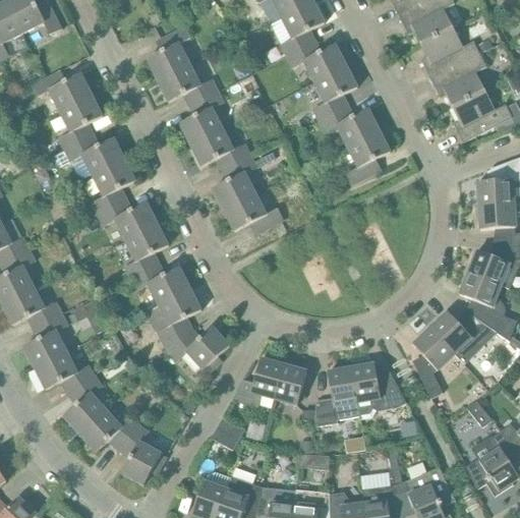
[(0,59),(9,55),(3,43),(24,33),(7,0),(0,4),(0,59)]
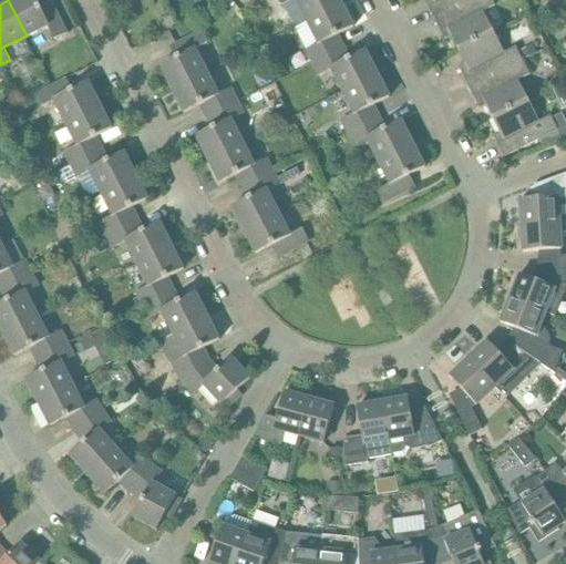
[(8,0),(27,36),(49,24),(55,37),(68,30),(52,0),(49,0),(40,4),(38,0),(8,0)]
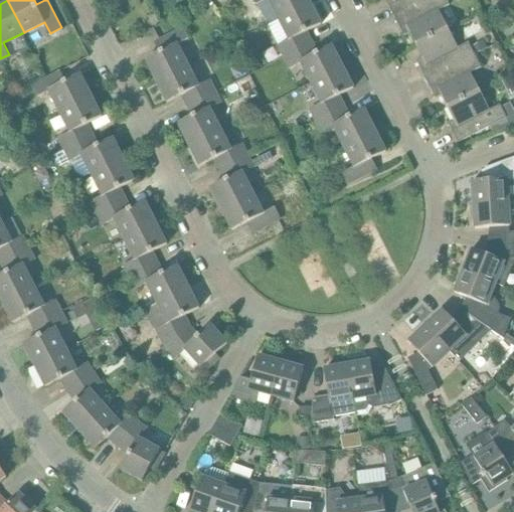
[(270,0),(279,17),(311,1),(310,0),(254,0),(257,3),(263,0),(270,0)]
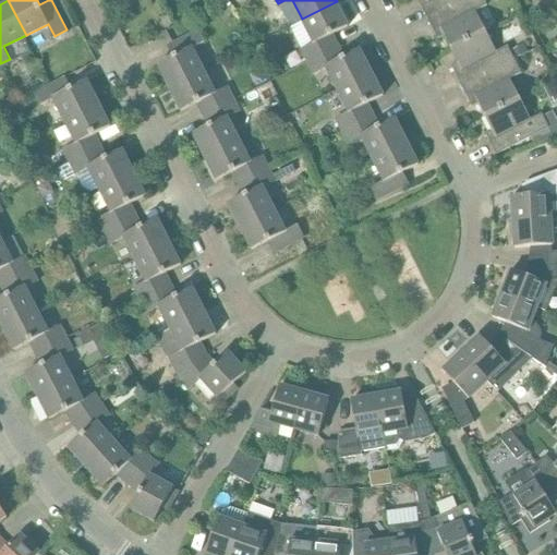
[(420,0),(427,16),(459,0),(420,0)]
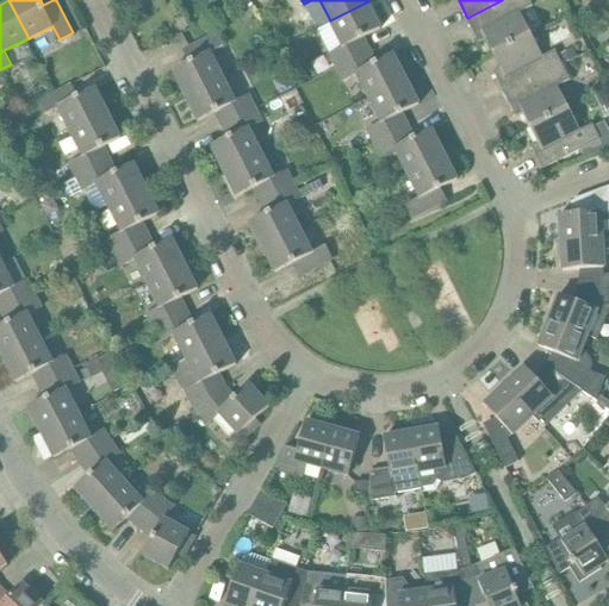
[(486,36),(493,50),(532,32),(520,10),(533,4),(530,0),(502,0),(467,18),(479,41),(486,36)]
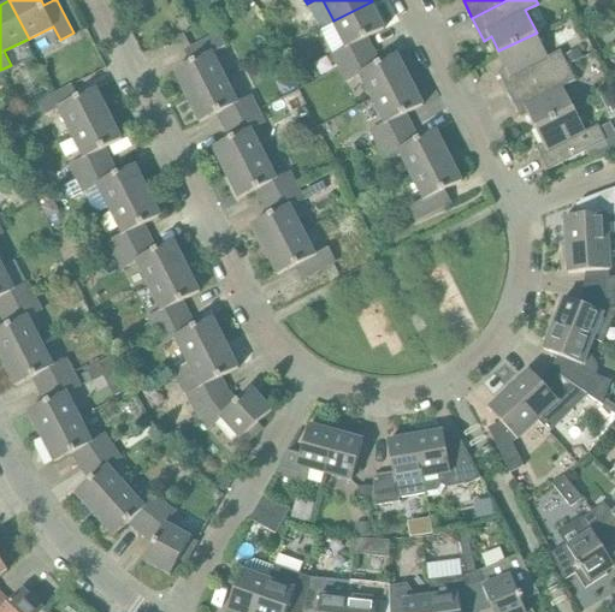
[(321,27),(320,28),(339,66),(374,48),(367,35),(385,27),(372,1),(333,21),(321,27)]
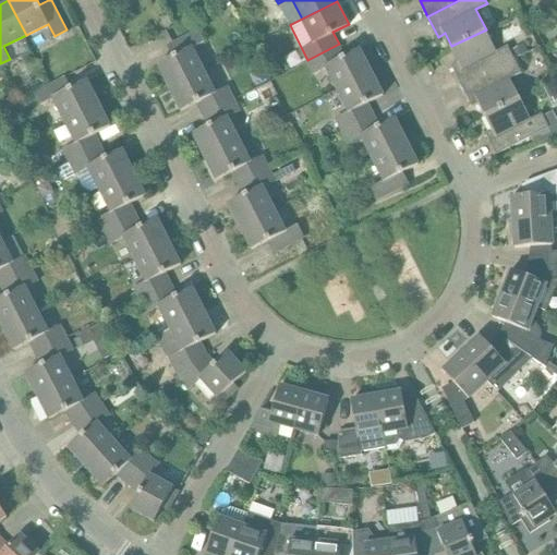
[(170,86),(204,69),(193,47),(205,40),(198,27),(168,44),(173,56),(158,63),(170,86)]
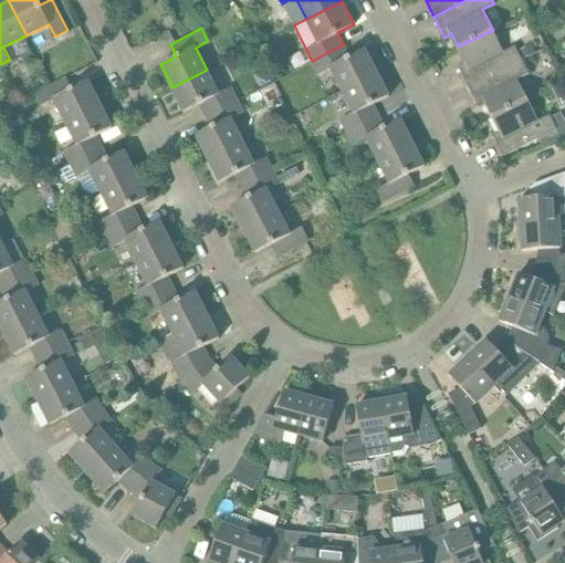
[(503,50),(493,30),(458,47),(466,61),(458,64),(469,85),(522,58),(515,44),(503,50)]
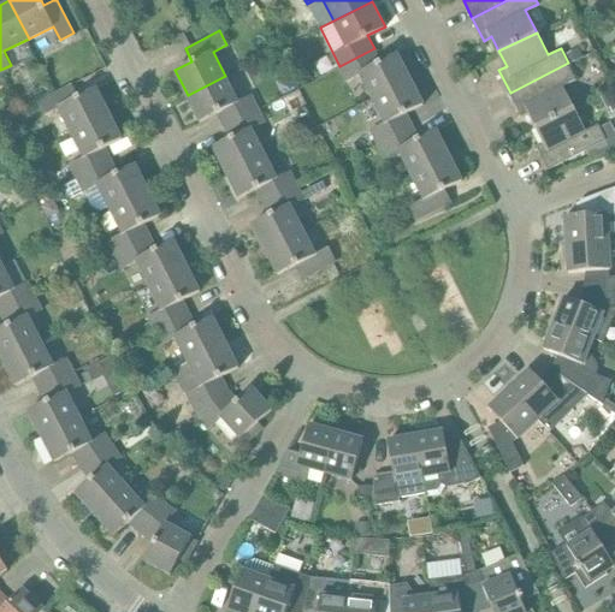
[(372,96),(411,77),(397,52),(380,61),(374,48),(339,66),(347,79),(360,72),(372,96)]
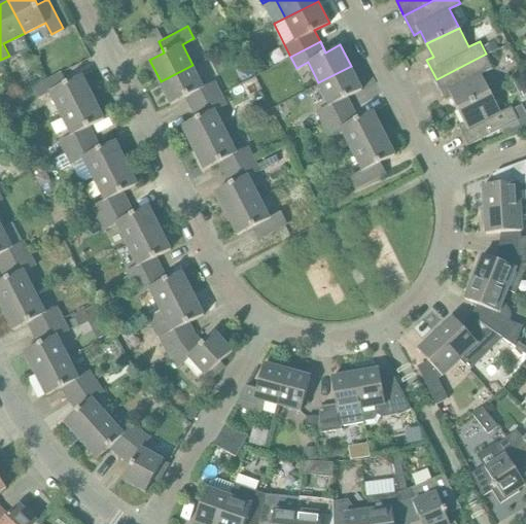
[(459,108),(491,92),(482,72),(493,67),(486,54),(436,79),(446,99),(453,95),(459,108)]
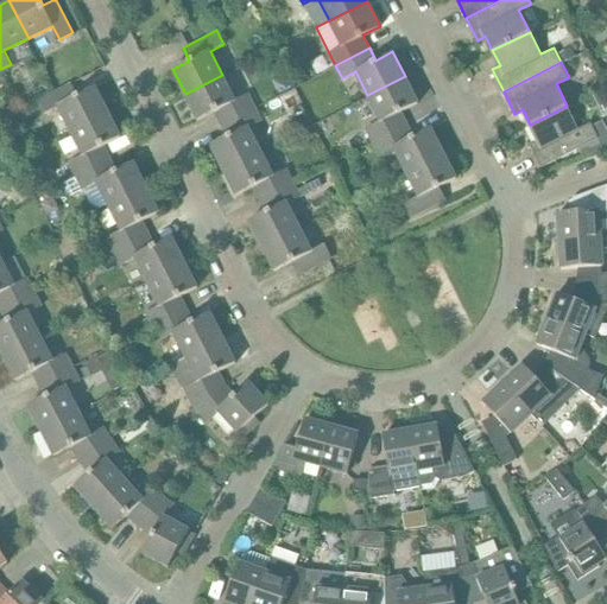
[(215,110),(221,122),(255,106),(248,91),(235,99),(222,75),(185,94),(197,119),(215,110)]
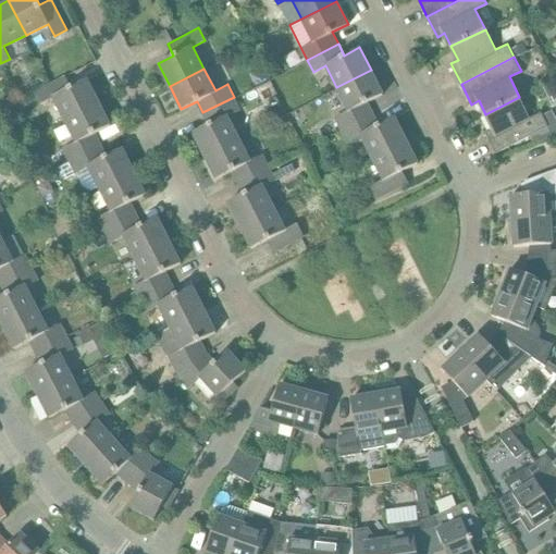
[(383,93),(371,70),(336,87),(348,110),(335,115),(342,128),(373,112),(368,101),(383,93)]
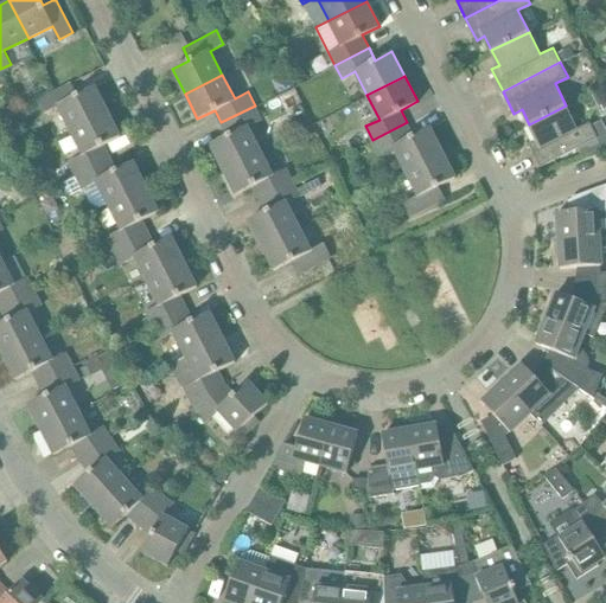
[(71,82),(55,90),(38,98),(45,113),(58,106),(70,129),(108,110),(95,85),(78,94),(71,82)]
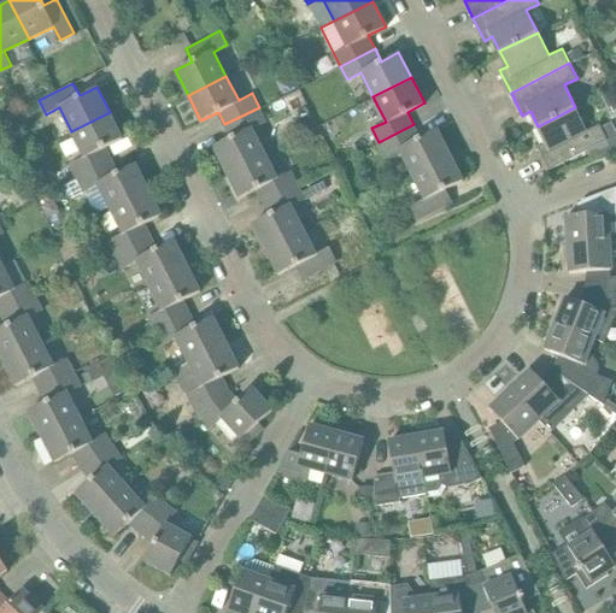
[(232,137),(213,146),(227,171),(265,152),(252,128),(267,121),(259,107),(224,124),(232,137)]
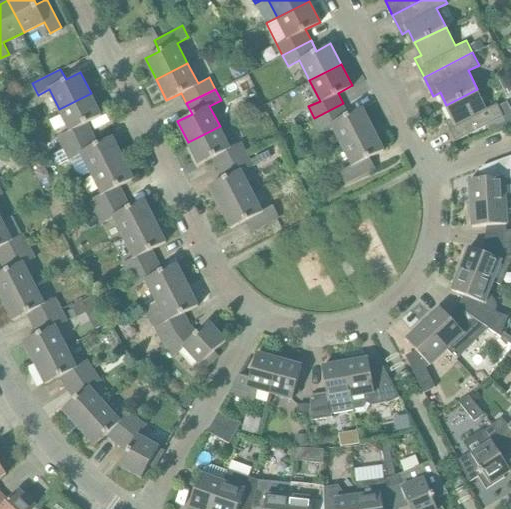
[(446,120),(456,139),(504,115),(497,102),(487,107),(477,89),(446,105),(452,117),(446,120)]
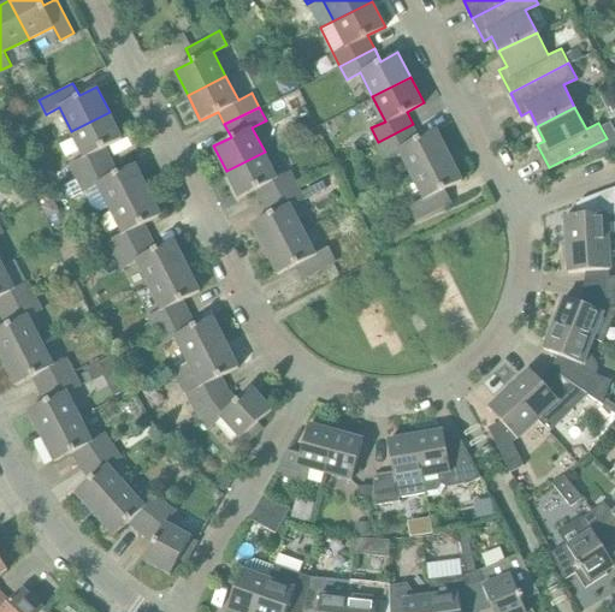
[(123,137),(110,112),(71,131),(84,155),(70,162),(77,177),(112,159),(105,146),(123,137)]
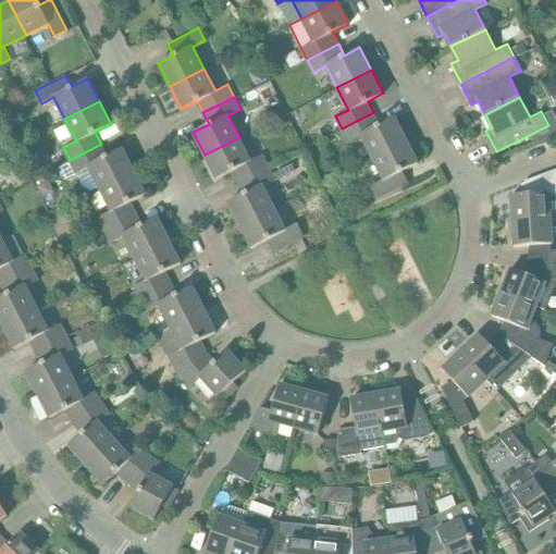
[(373,112),(342,128),(348,140),(361,135),(372,157),(407,139),(395,117),(379,124),(373,112)]
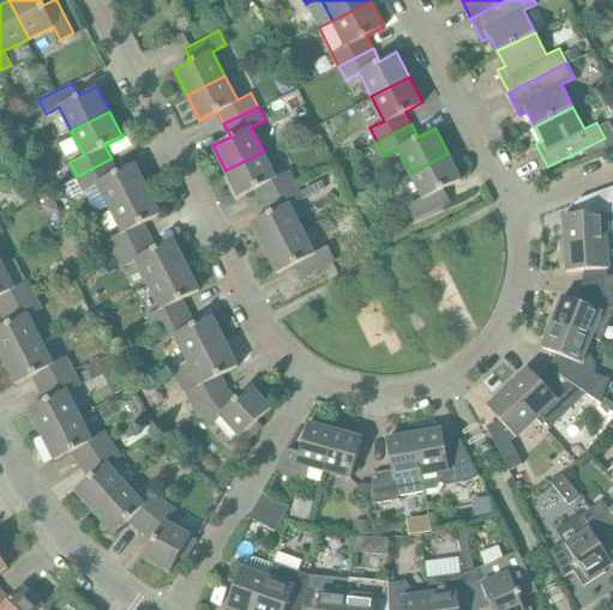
[(256,187),(263,200),(296,182),(289,169),(276,175),(264,151),(226,170),(239,195),(256,187)]
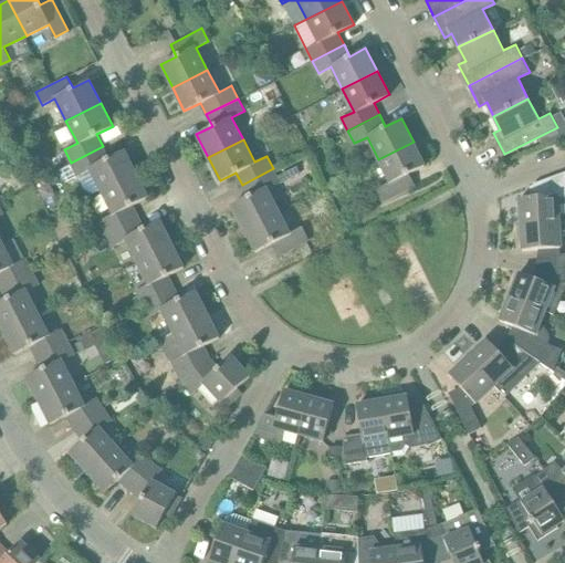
[(425,165),(414,142),(378,159),(389,181),(377,188),(384,200),(415,185),(409,173),(425,165)]
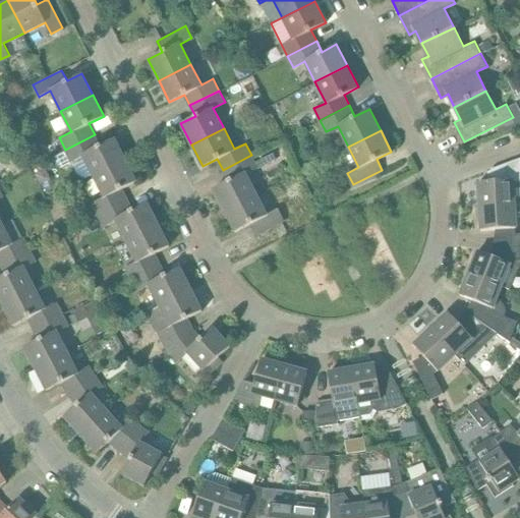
[(82,155),(94,175),(125,159),(115,137),(100,146),(95,134),(65,150),(71,161),(82,155)]
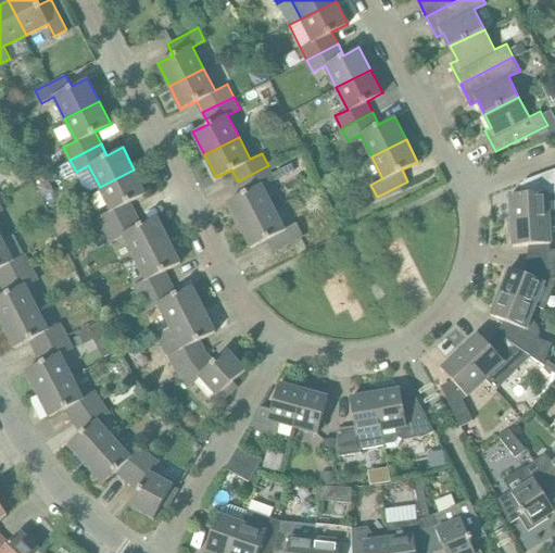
[(268,165),(238,181),(243,192),(228,201),(239,224),(274,206),(263,185),(275,178),(268,165)]
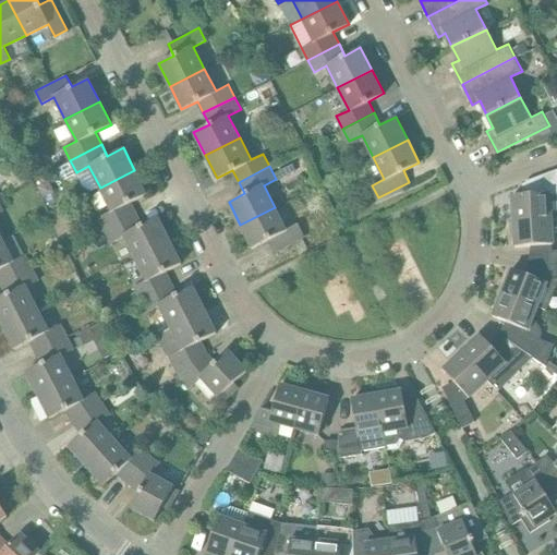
[(512,203),(510,203),(511,220),(552,217),(551,202),(555,202),(556,200),(556,167),(525,180),(527,182),(527,181),(528,193),(512,194),(512,203)]
